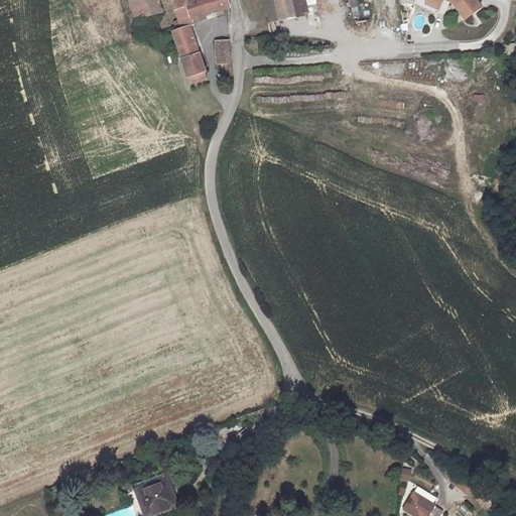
[(151,0),(123,0),(133,27),(158,18),(151,0)]
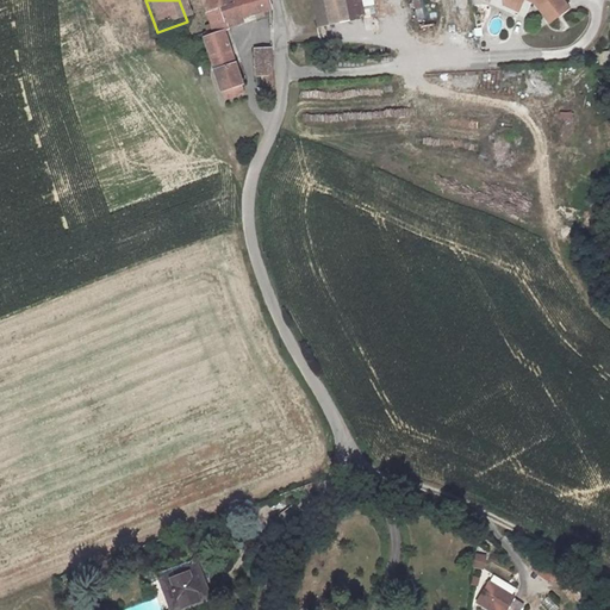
[(195,0),(204,19),(248,0),(195,0)]
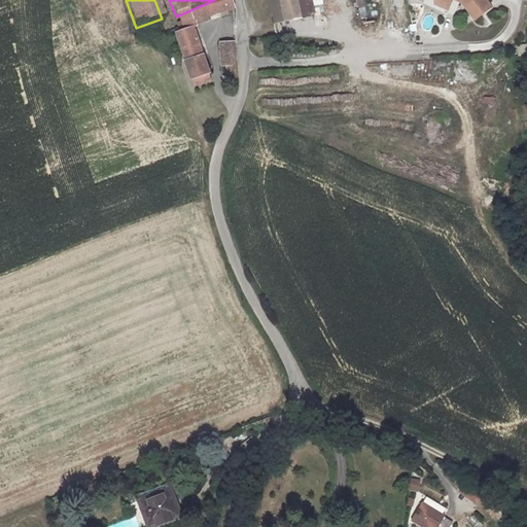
[(227,0),(214,0),(176,16),(182,32),(183,35),(174,38),(190,83),(208,77),(190,31),(207,24),(206,21),(231,11),(227,0)]
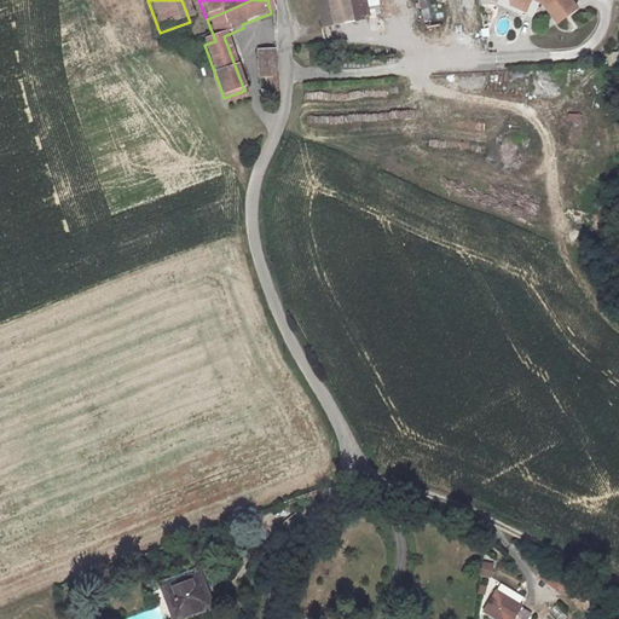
[(369,15),(364,0),(314,0),(320,24),(369,15)]
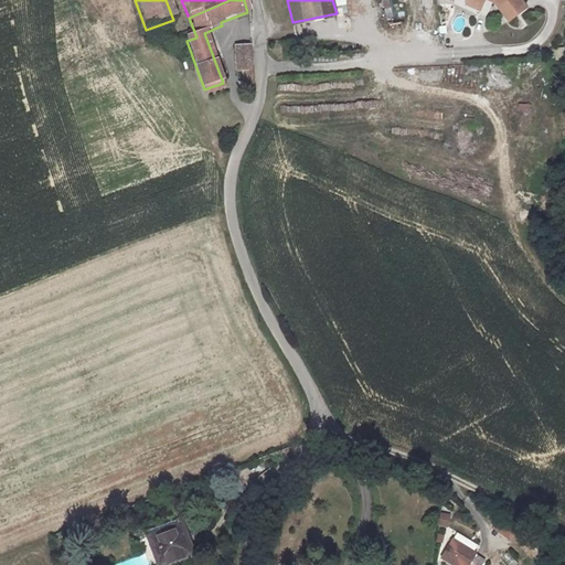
[(382,0),(387,19),(394,17),(390,0),(382,0)]
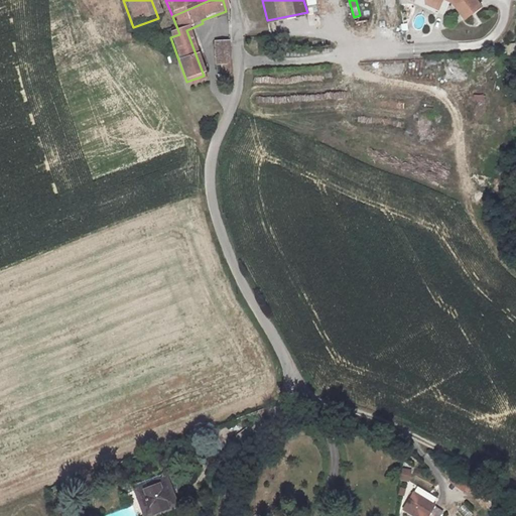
[(453,0),(465,15),(481,3),(478,0),(453,0)]
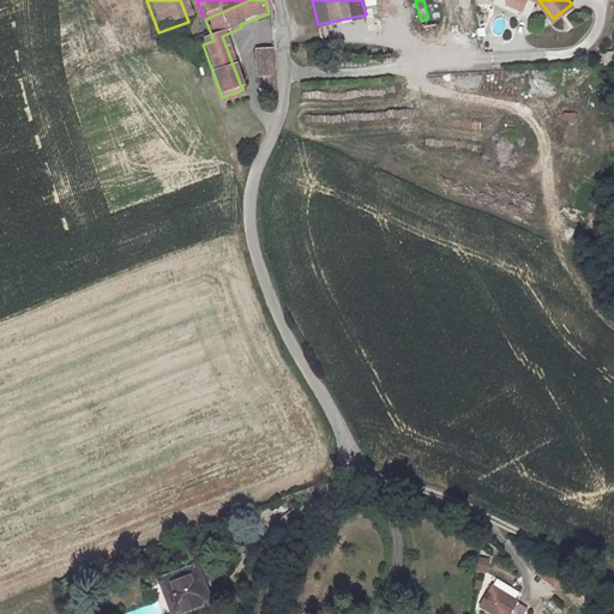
[(136,46),(155,41),(146,6),(127,11),(136,46)]
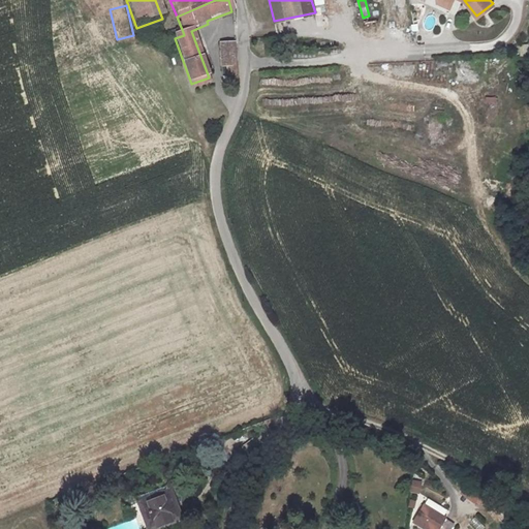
[(239,86),(235,47),(221,48),(223,69),(228,69),(230,87),(239,86)]
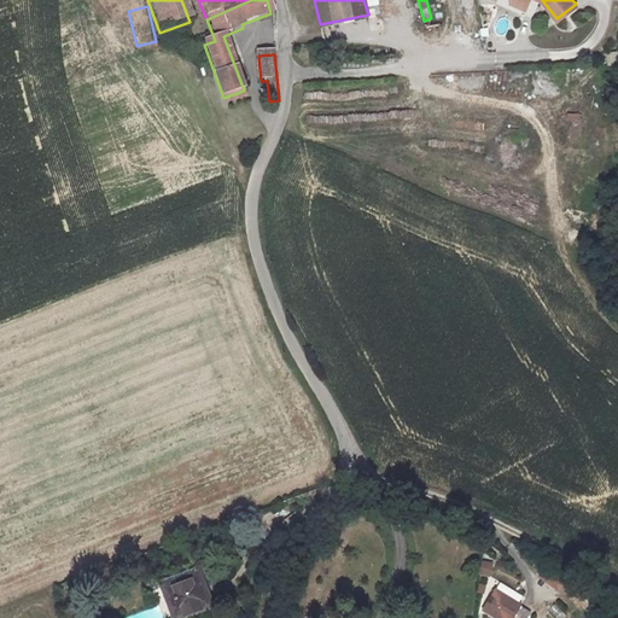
[(493,577),(495,563),(483,560),(481,576),(493,577)]
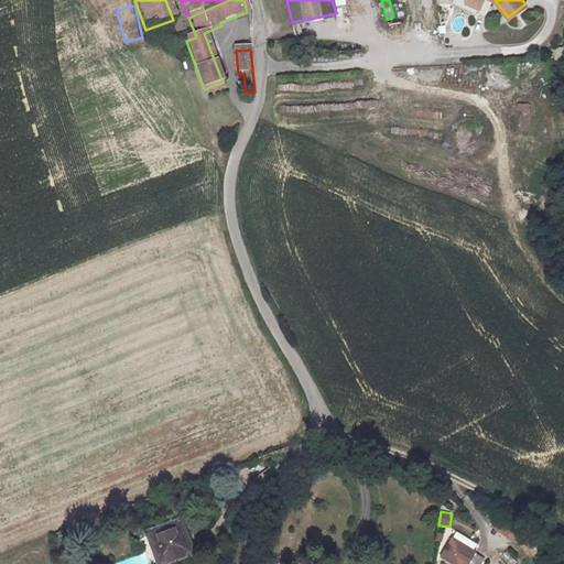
[(498,518),(492,527),(511,540),(517,532),(498,518)]
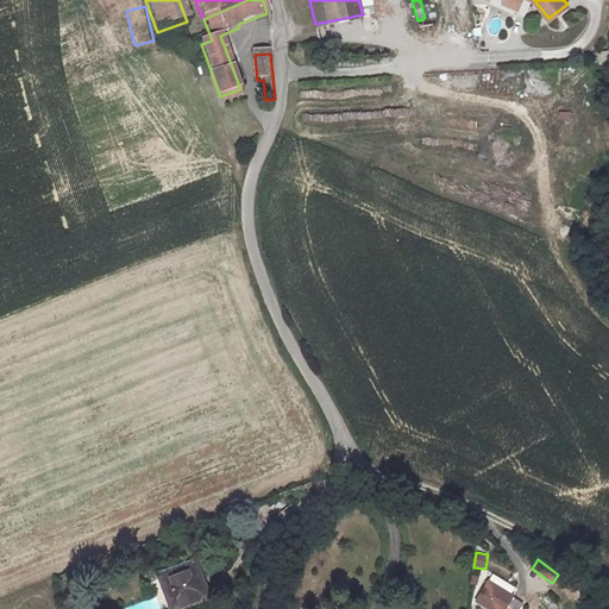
[(193,565),(156,578),(165,608),(193,608),(206,604),(193,565)]
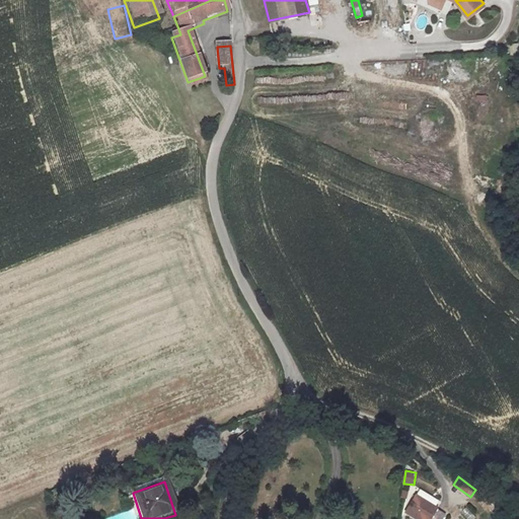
[(420,491),(409,511),(422,518),(430,518),(440,503),(420,491)]
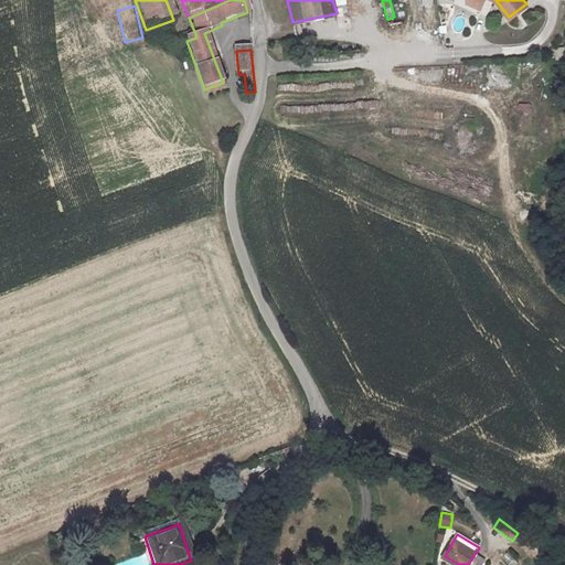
[(508,553),(503,558),(511,564),(515,564),(519,563),(508,553)]
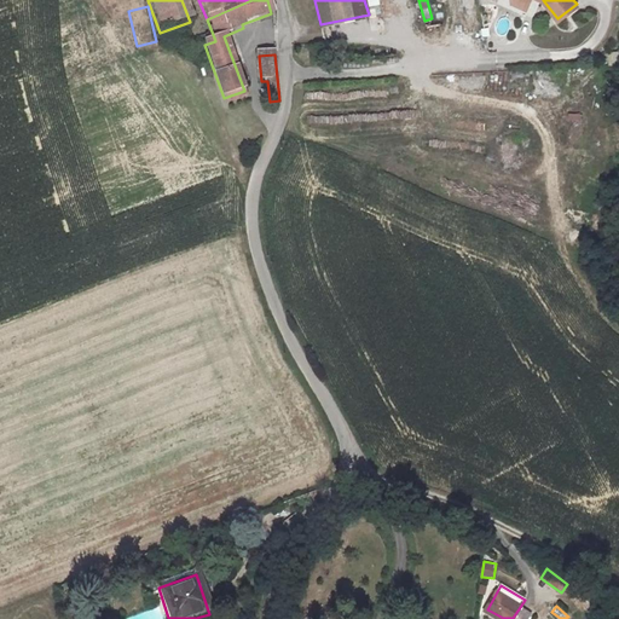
All buildings are outlined.
